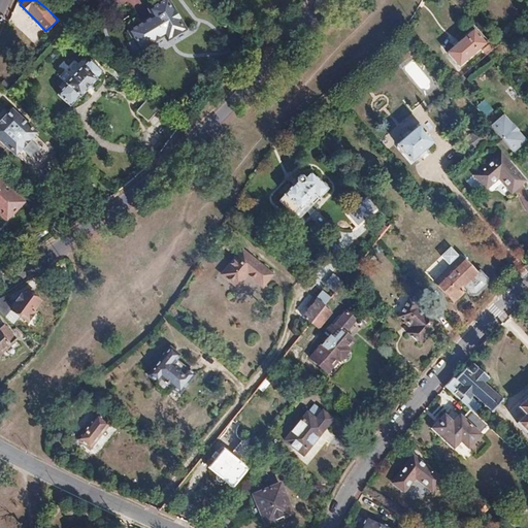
[(142,52),(167,37),(170,42),(189,31),(170,0),(151,11),(155,18),(130,33),(142,52)]
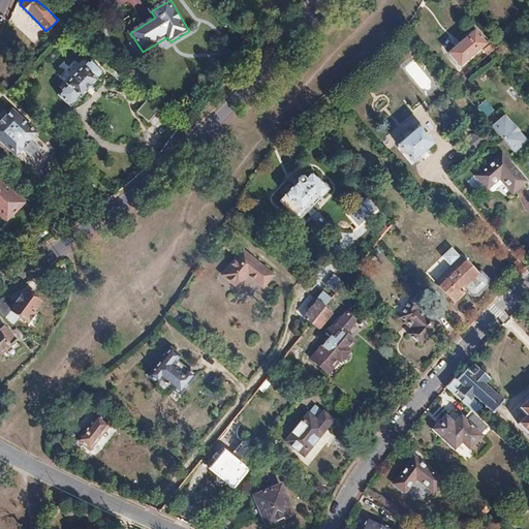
[(66,27),(58,20),(52,26),(60,33),(66,27)]
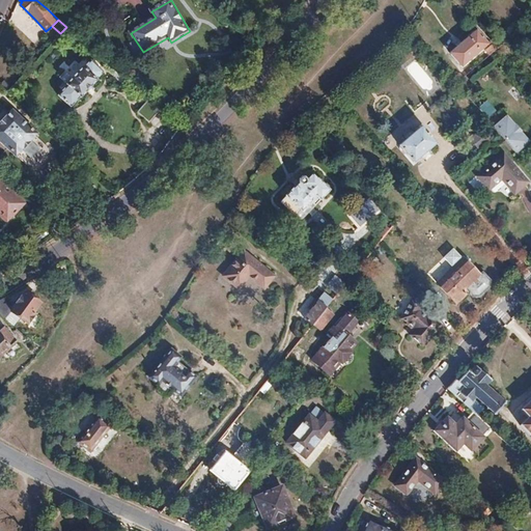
[(487,44),(476,30),(450,53),(460,65),(487,44)]
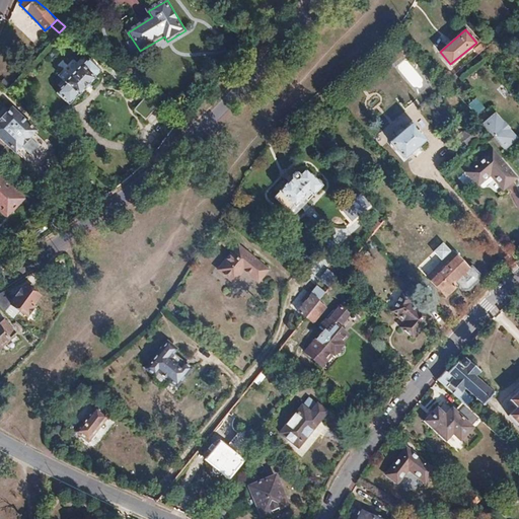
[(102,42),(95,34),(91,40),(98,46),(102,42)]
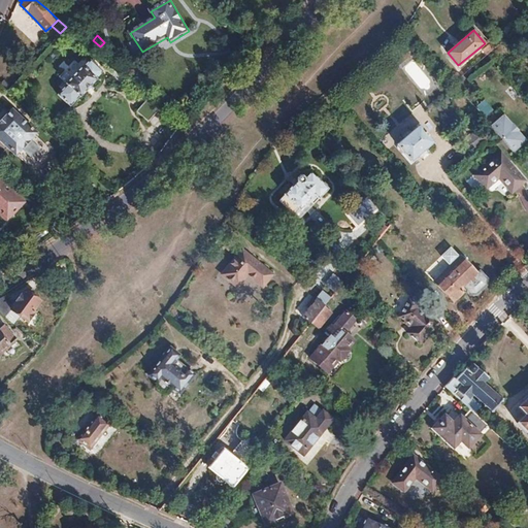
[(486,55),(495,47),(491,42),(482,50),(486,55)]
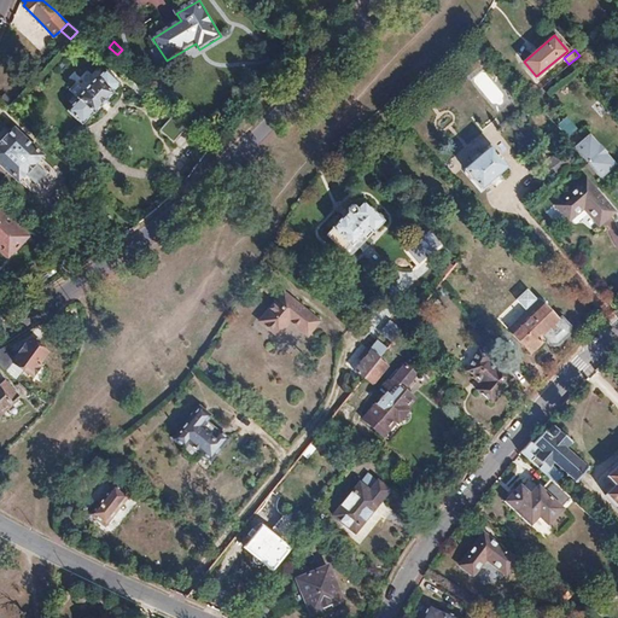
[(83,123),(93,114),(95,115),(114,94),(112,93),(121,85),(108,73),(106,73),(101,68),(93,76),(89,73),(71,92),(77,98),(80,100),(69,110),(83,123)]
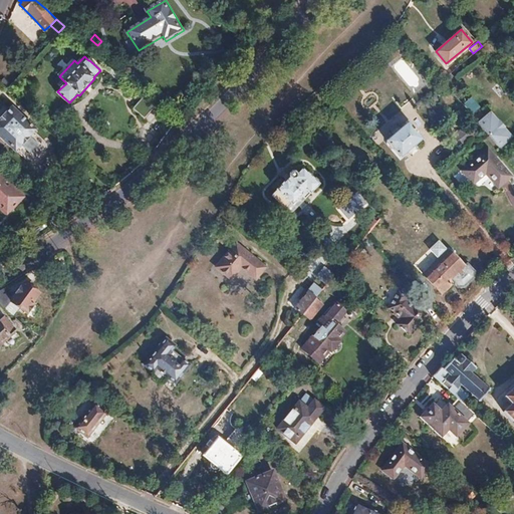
[(404,59),(395,64),(409,87),(418,81),(404,59)]
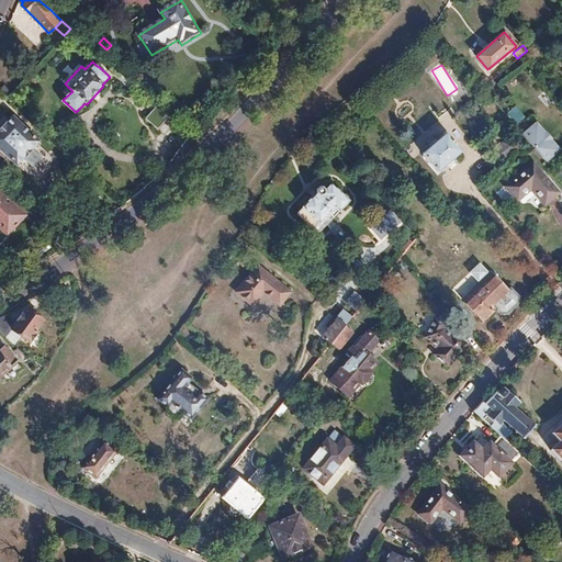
[(490,82),(474,65),(468,70),(473,76),(483,88),(490,82)]
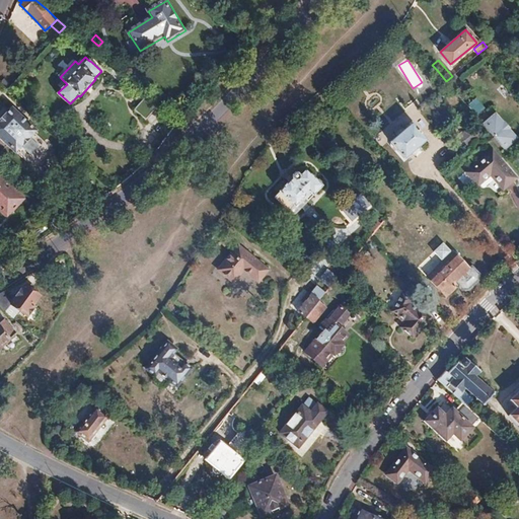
[(468,62),(458,70),(467,80),(476,71),(468,62)]
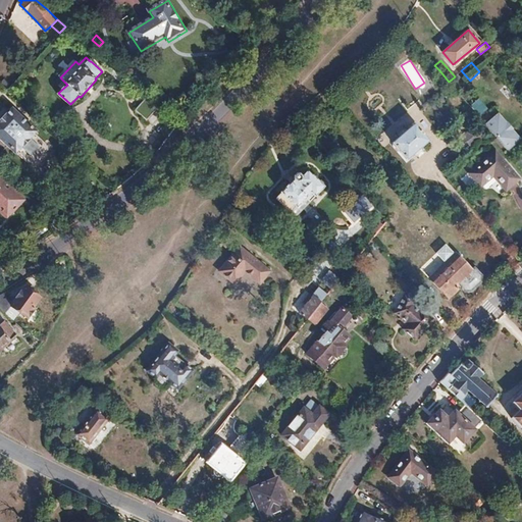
[(478,98),(469,105),(476,114),(485,107),(478,98)]
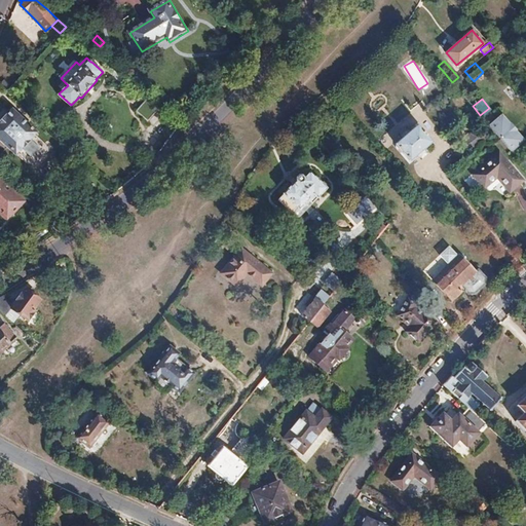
[(150,103),(147,100),(137,111),(149,122),(159,111),(150,103)]
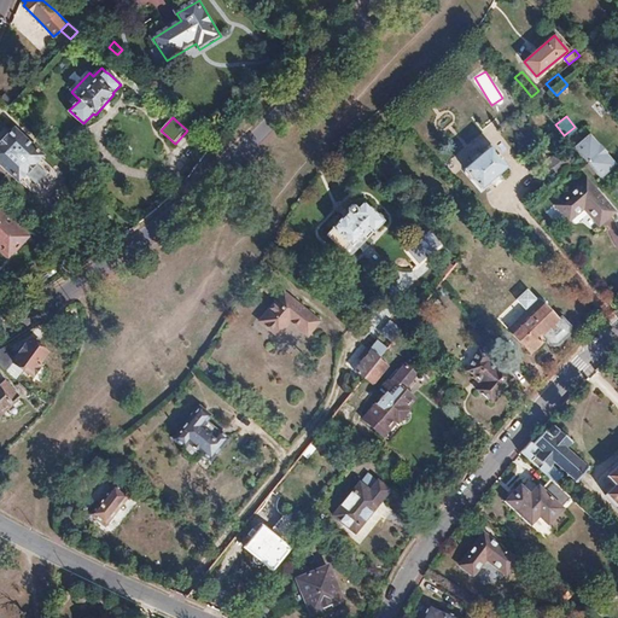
[(47,162),(19,135),(0,155),(0,165),(23,187),(24,186),(38,198),(46,199),(60,184),(66,184),(66,178),(60,178),(46,163),(47,162)]
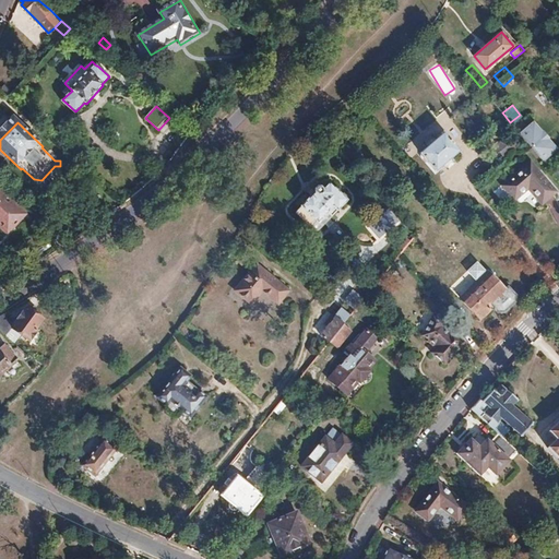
[(555,149),(533,123),(521,134),(543,159),(555,149)]
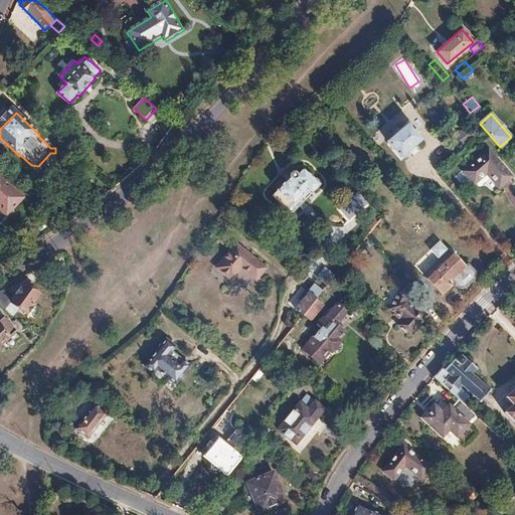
[(464,143),(478,132),(470,122),(457,134),(464,143)]
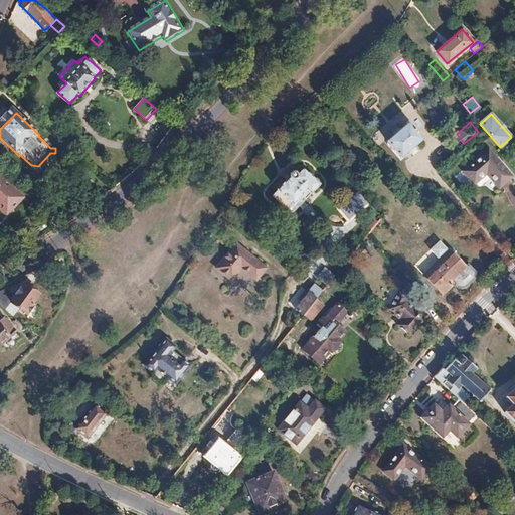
[(420,139),(407,123),(386,141),(399,157),(420,139)]
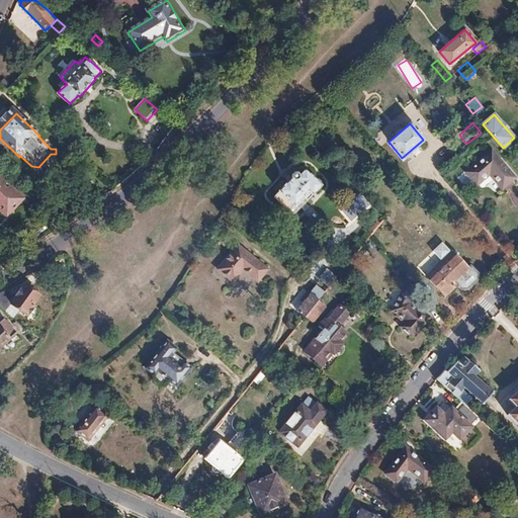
[(491,151),(466,172),(478,184),(490,174),(501,187),(514,177),(491,151)]
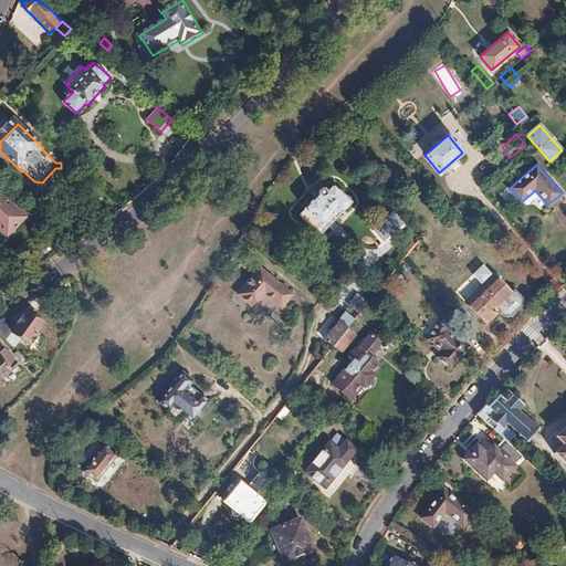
[(336,219),(352,202),(335,185),(327,192),(325,189),(322,189),(317,192),(318,196),(305,208),(306,209),(301,215),(315,230),(322,223),(323,226),(333,216),(336,219)]
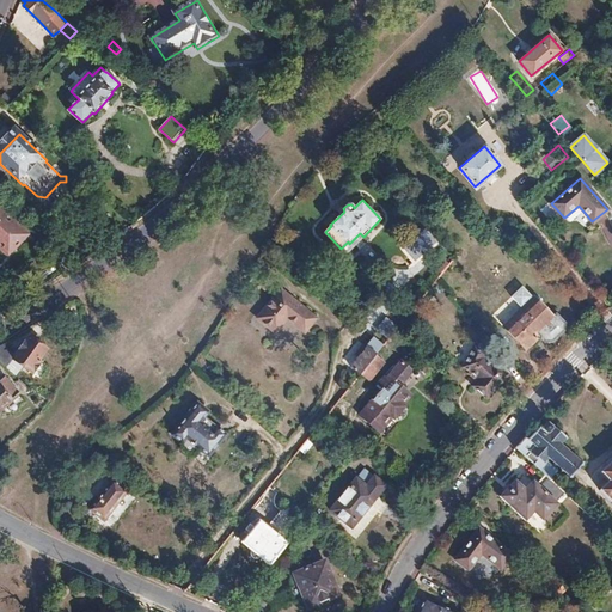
[(0,244),(6,251),(24,234),(0,212),(0,244)]
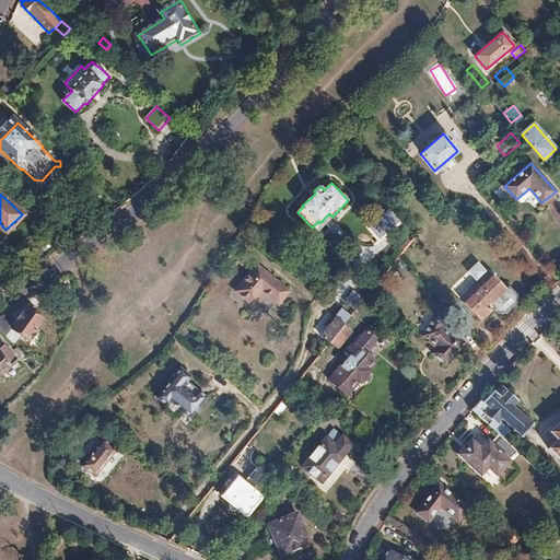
[(378,241),(400,222),(388,208),(366,228),(378,241)]
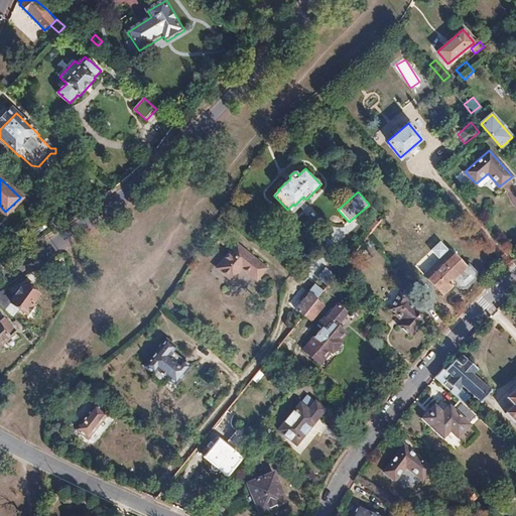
[(257,279),(266,268),(236,243),(217,268),(232,280),(242,268),(257,279)]
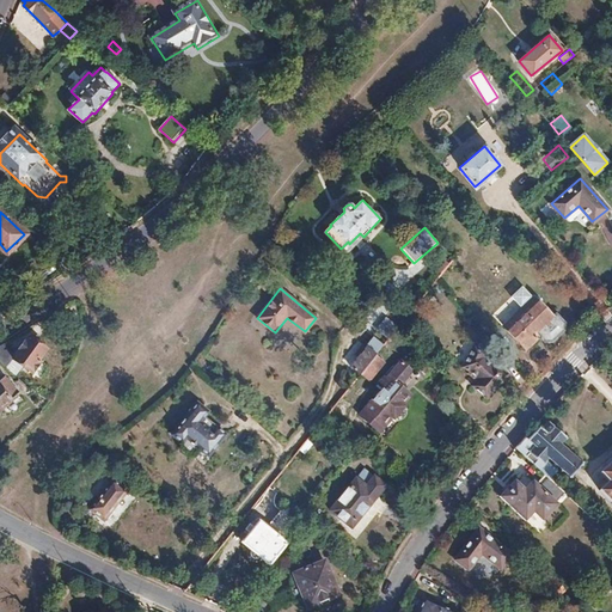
[(564,332),(564,322),(555,312),(551,316),(533,297),(516,311),(506,300),(491,313),(526,349),(539,338),(544,342),(552,343),(564,332)]
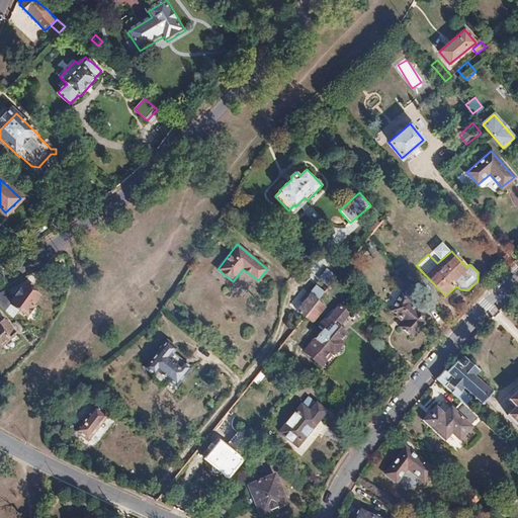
[(31,304),(38,294),(25,284),(11,303),(8,299),(10,296),(2,290),(0,291),(0,307),(7,314),(9,316),(16,307),(26,314),(27,312),(29,313),(32,308),(31,307),(33,305),(31,304)]
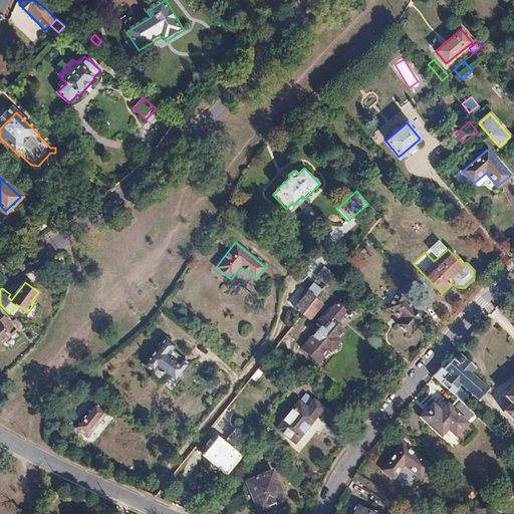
[(314,300),(321,291),(313,283),(307,291),(305,289),(297,299),(300,302),(294,309),(298,312),(296,315),(300,318),(302,315),(314,300)]
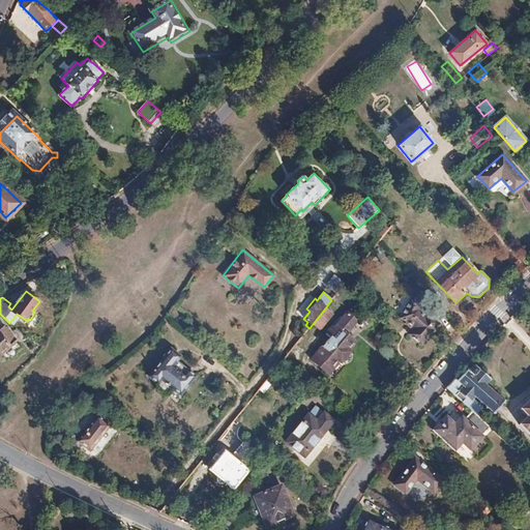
[(431,317),(434,312),(423,303),(421,304),(411,299),(401,319),(404,321),(407,322),(414,329),(412,331),(409,335),(421,347),(440,326),(431,317)]
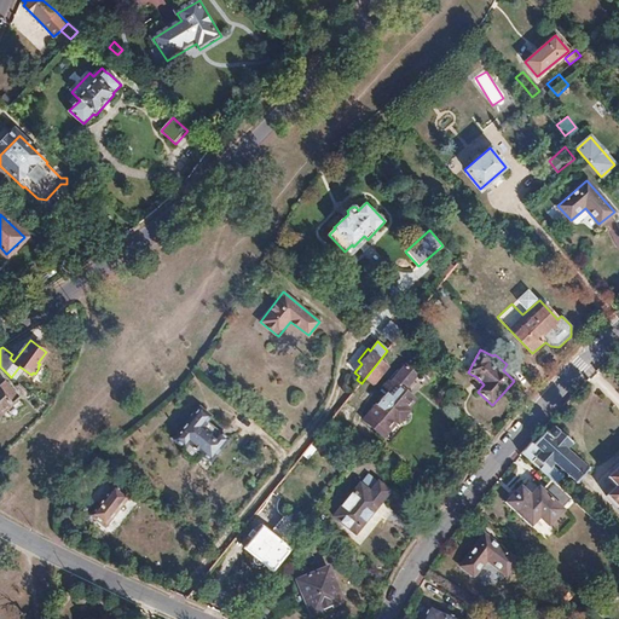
[(374,387),(388,369),(379,362),(364,380),(374,387)]
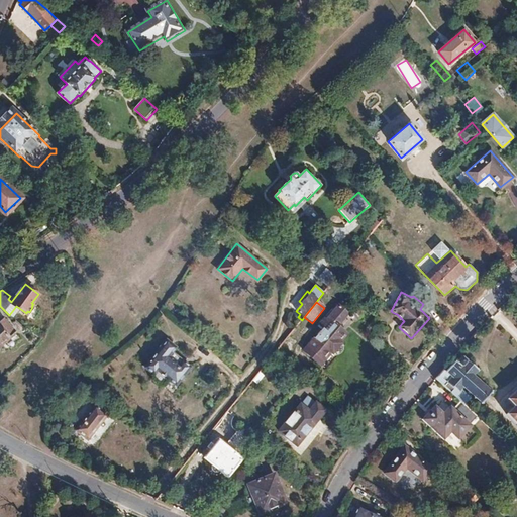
[(323,318),(328,323),(303,352),(313,360),(317,357),(321,360),(329,351),(332,353),(341,344),(339,343),(346,335),(336,327),(345,316),(337,309),(331,315),(328,312),(323,318)]
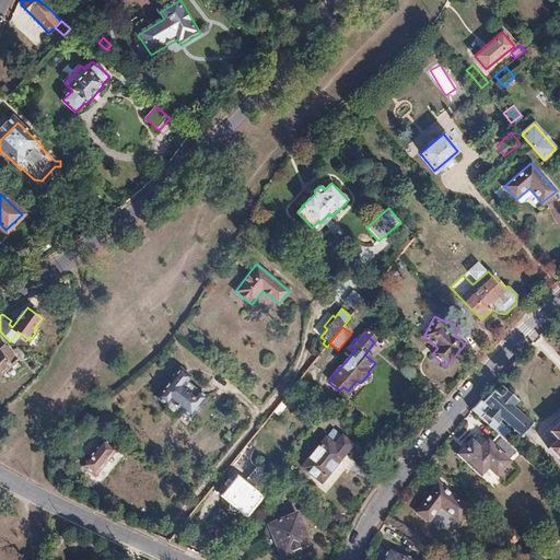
[(389,339),(386,337),(378,345),(383,348),(389,339)]
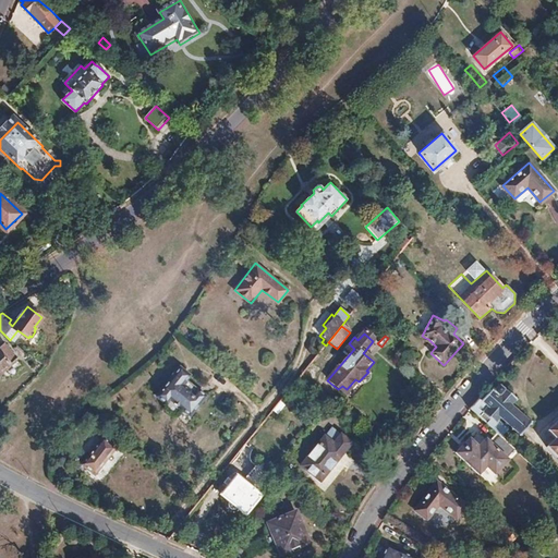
[(0,373),(2,372),(1,371),(9,364),(5,361),(13,353),(4,342),(0,344),(0,373)]
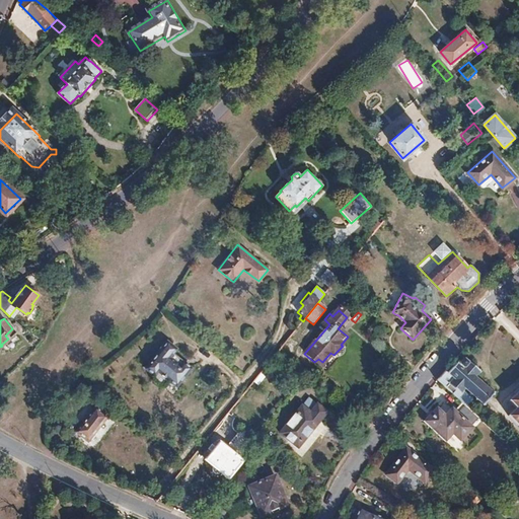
[(167,341),(146,368),(156,375),(161,368),(173,377),(181,384),(193,366),(174,353),(177,349),(167,341)]
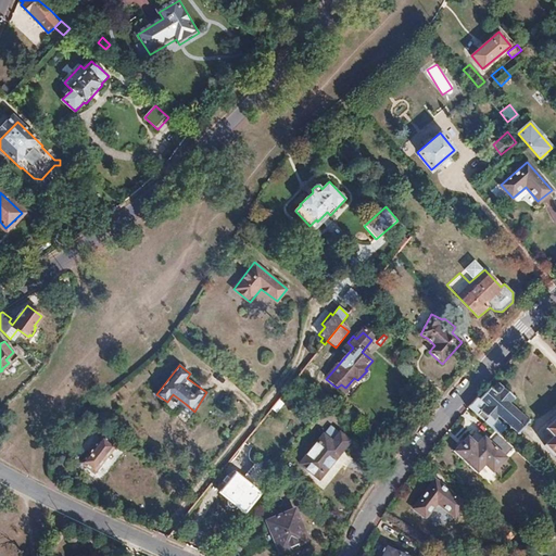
[(509,403),(515,397),(502,386),(501,387),(496,382),(495,383),(494,382),(480,397),(478,396),(474,401),(468,407),(497,434),(500,436),(506,429),(494,418),(498,414),(518,431),(528,420),(509,403)]
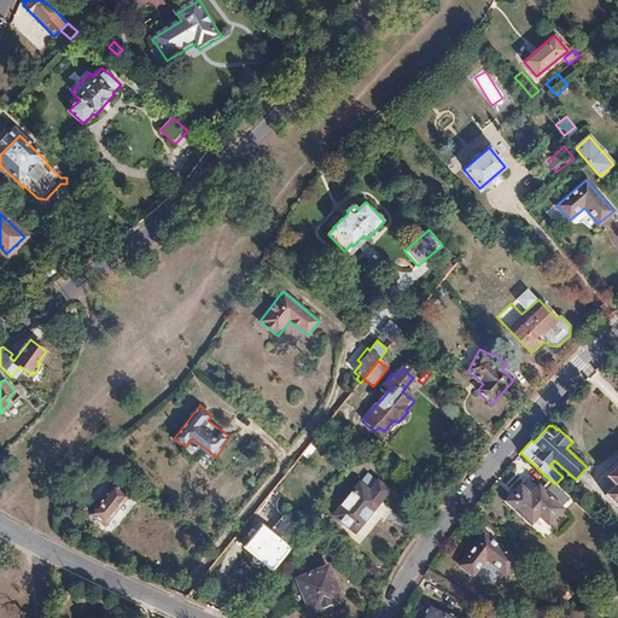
[(207,449),(192,438),(186,447),(186,452),(196,458),(200,456),(207,449)]
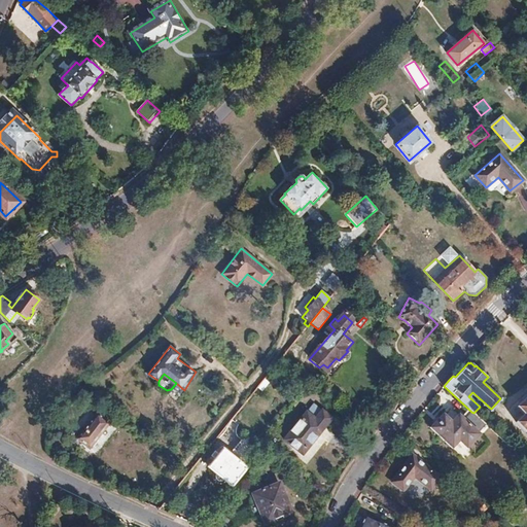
[(526,397),(517,408),(524,416),(516,422),(526,433),(526,397)]
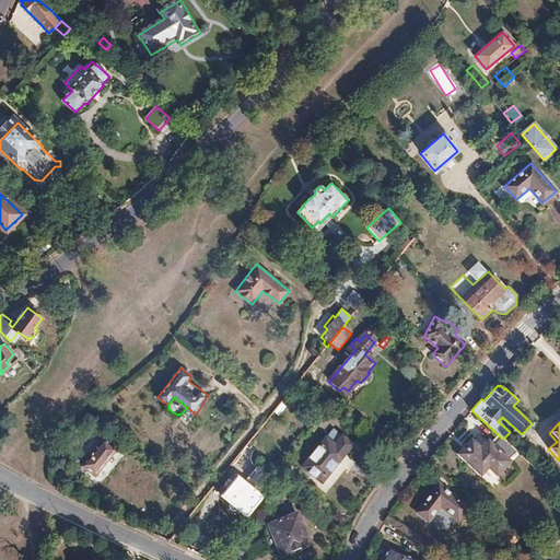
[(302,469),(321,485),(353,445),(342,436),(341,438),(333,431),(302,469)]
